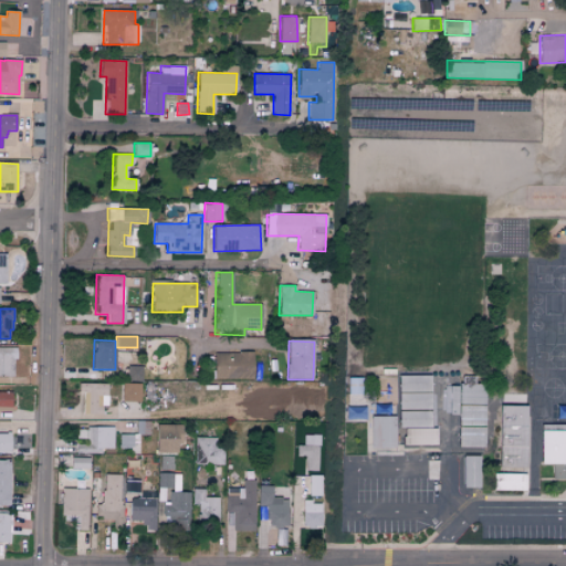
[(0,377),(0,348),(17,348),(17,359),(14,359),(13,377),(0,377)]
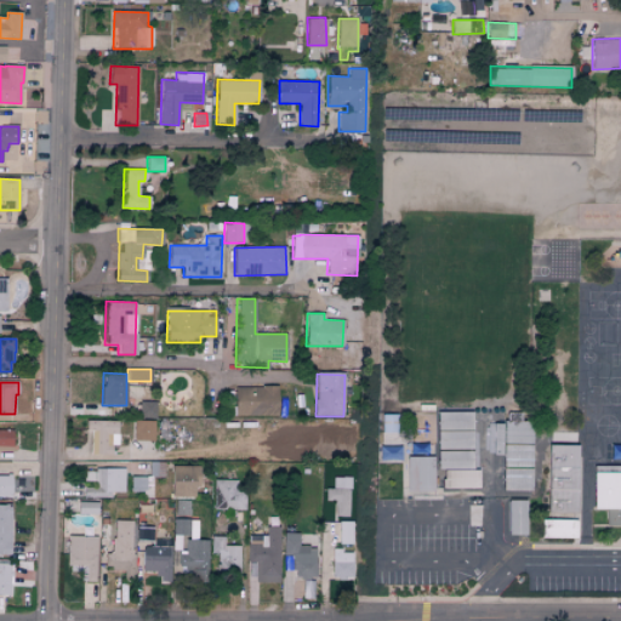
[(278,416),(277,386),(234,387),(234,417),(278,416)]
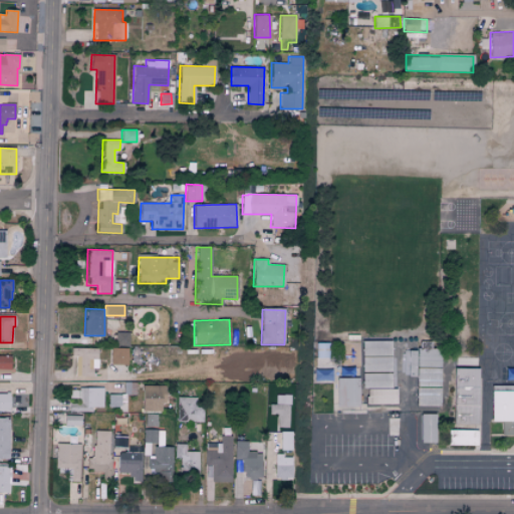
[(129,345),(129,332),(115,332),(114,345),(129,345)]
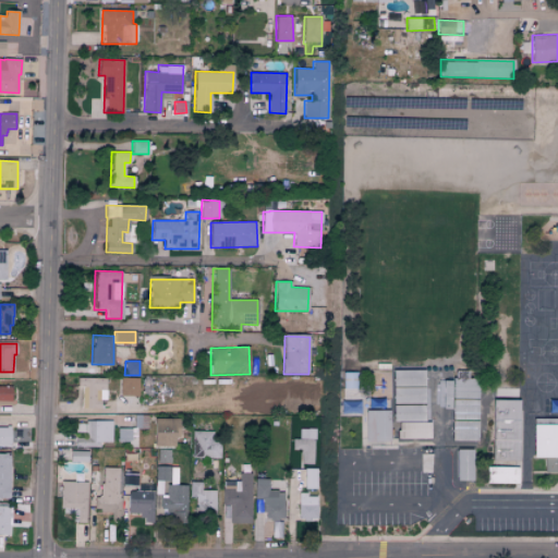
[(423,371),(392,371),(392,386),(423,386),(423,371)]
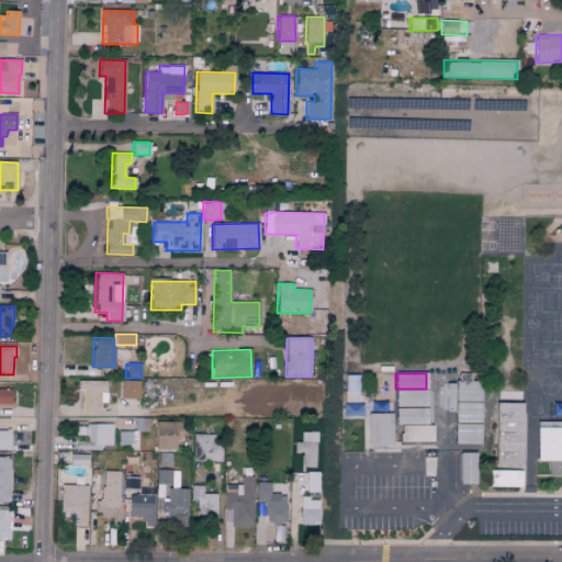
[(345,392),(360,392),(359,374),(344,375),(345,392)]
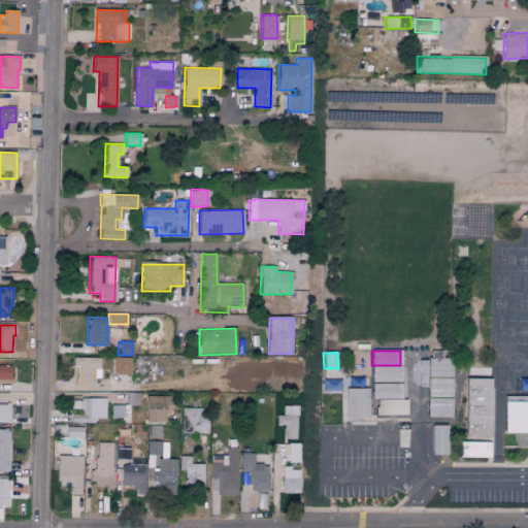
[(113,374),(131,374),(131,358),(113,357),(113,374)]
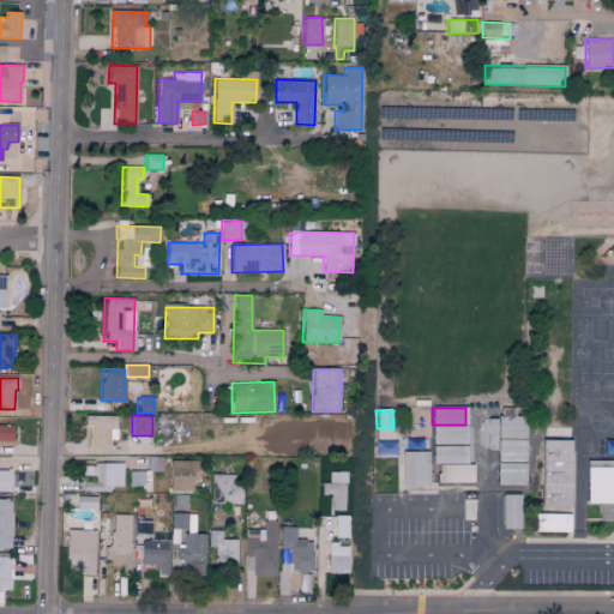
[(116,416),(85,416),(85,426),(90,426),(89,450),(109,450),(109,440),(115,440),(116,416)]
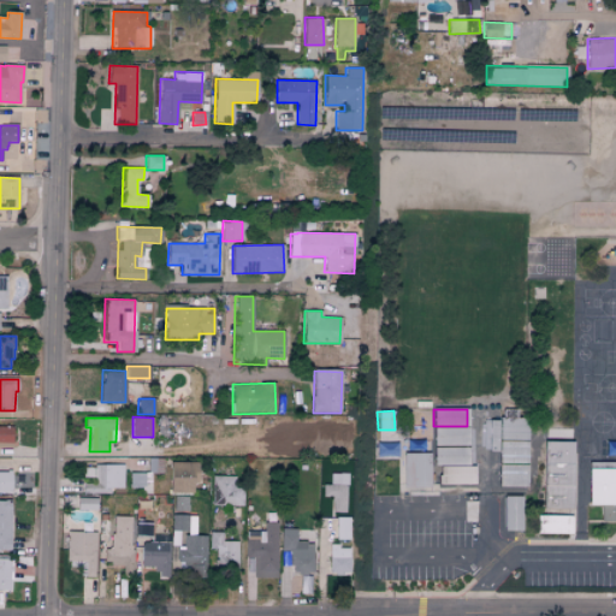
[(490,418),(489,451),(497,451),(498,439),(527,440),(527,419),(490,418)]
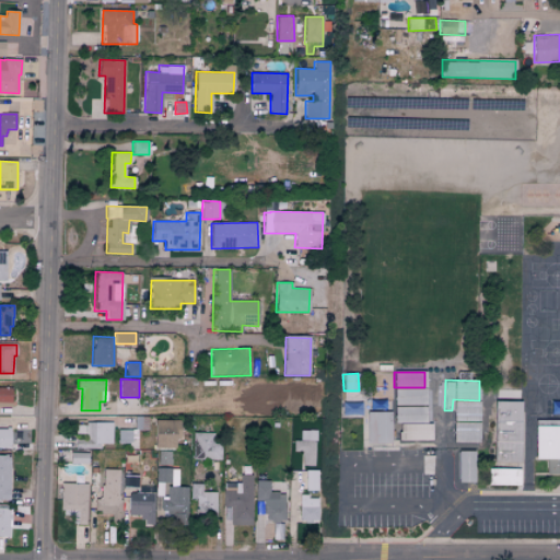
[(0,387),(12,388),(11,408),(0,407),(0,387)]
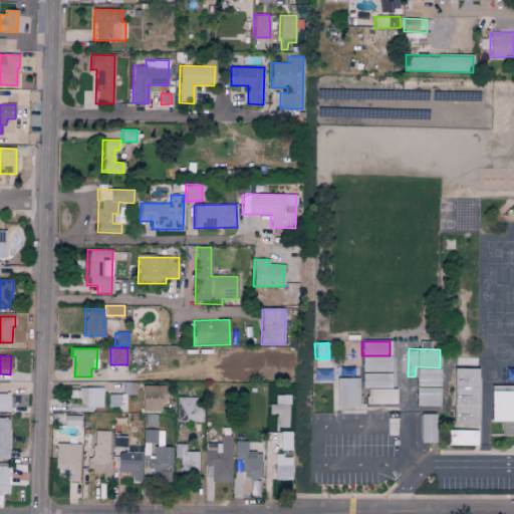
[(361,372),(391,371),(391,356),(361,357),(361,372)]
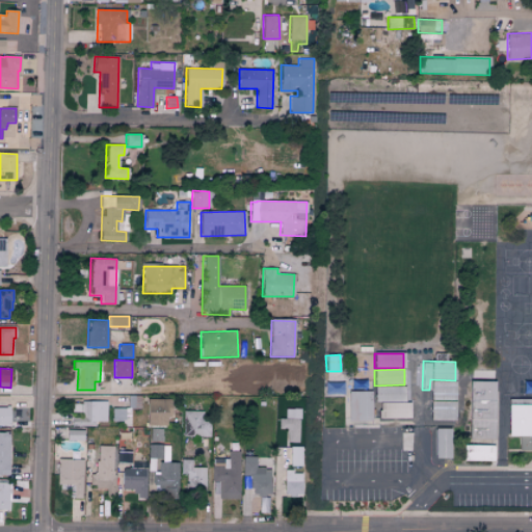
[(455,400),(455,381),(431,380),(430,400),(455,400)]
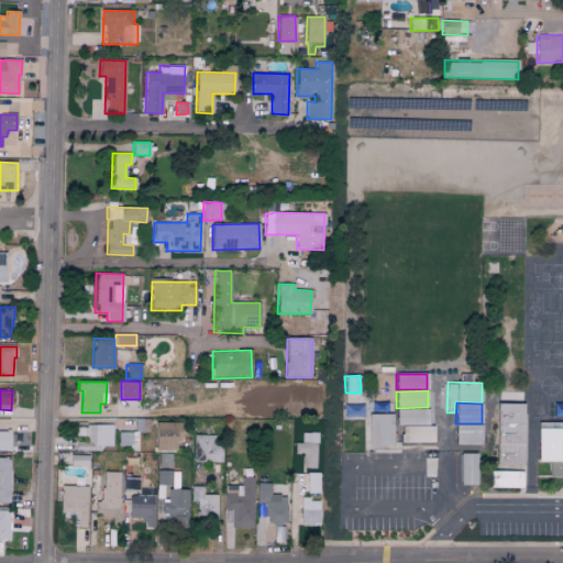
[(495,464),(522,465),(523,404),(496,404),(495,464)]
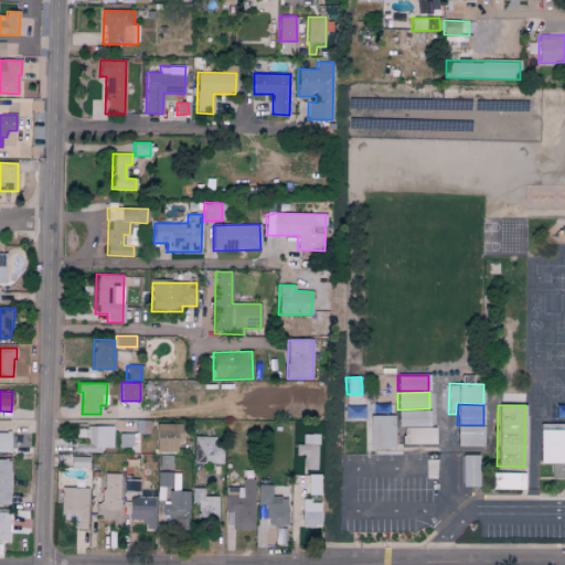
[(397,411),(397,427),(429,426),(429,411),(397,411)]
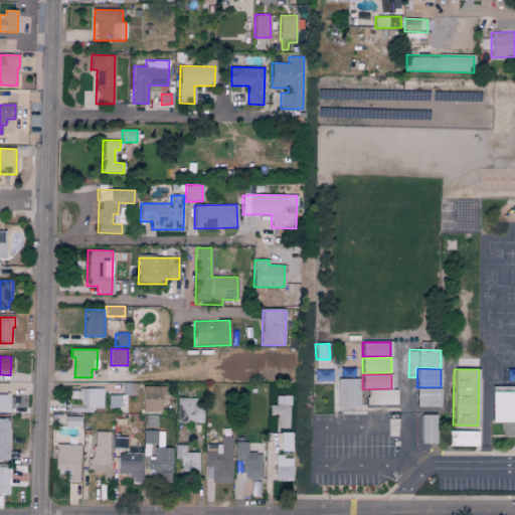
[(337,408),(359,408),(358,378),(337,379),(337,408)]
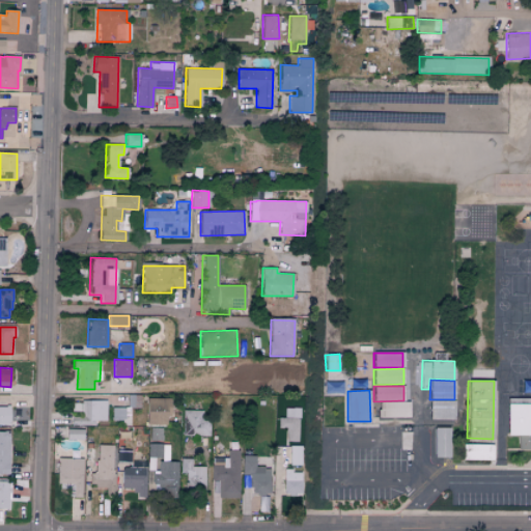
[(145,425),(168,425),(168,398),(146,398),(145,425)]
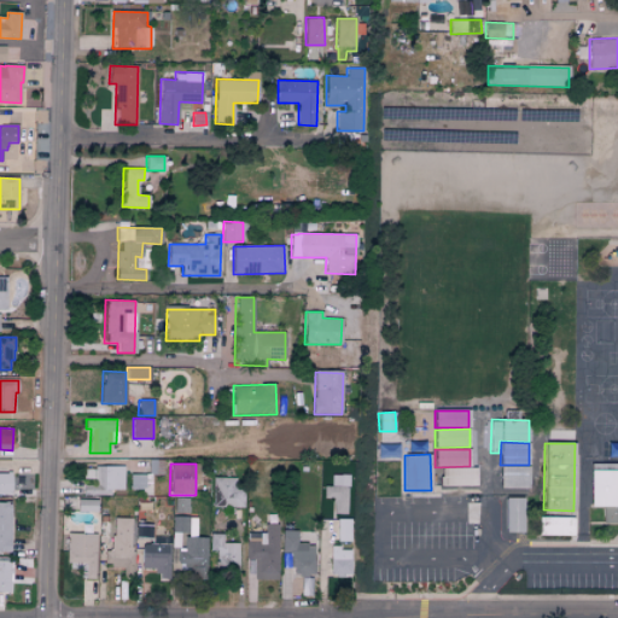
[(123,466),(86,467),(86,482),(82,482),(83,495),(110,495),(110,489),(123,489),(123,466)]
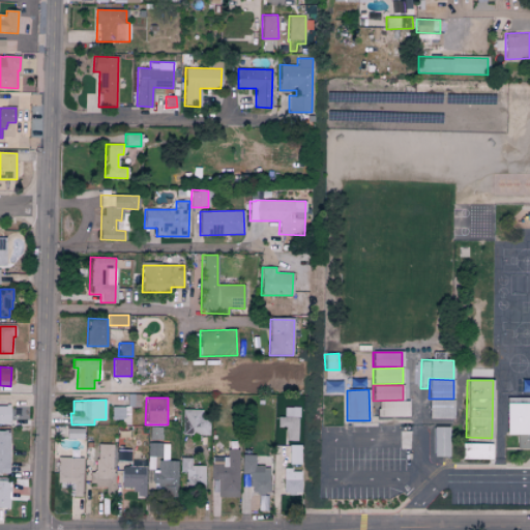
[(429,418),(453,419),(453,400),(429,400),(429,418)]
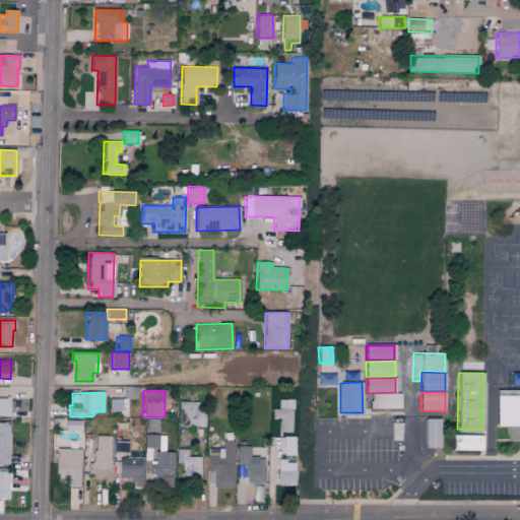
[(400,409),(400,394),(370,394),(370,409),(400,409)]
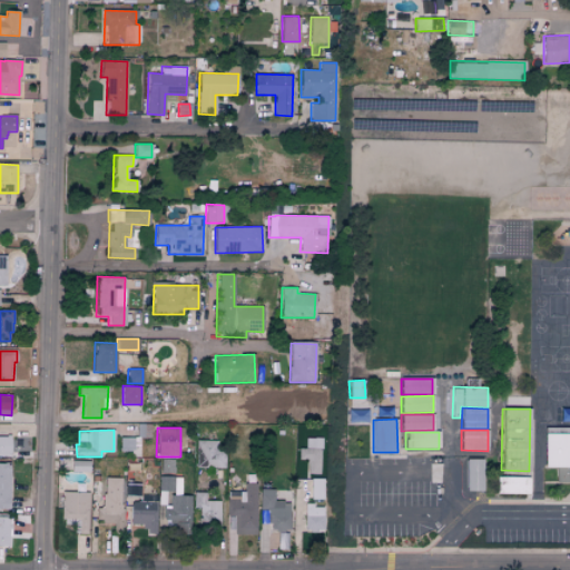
[(554,483),(569,482),(569,433),(544,434),(544,468),(554,468),(554,483)]
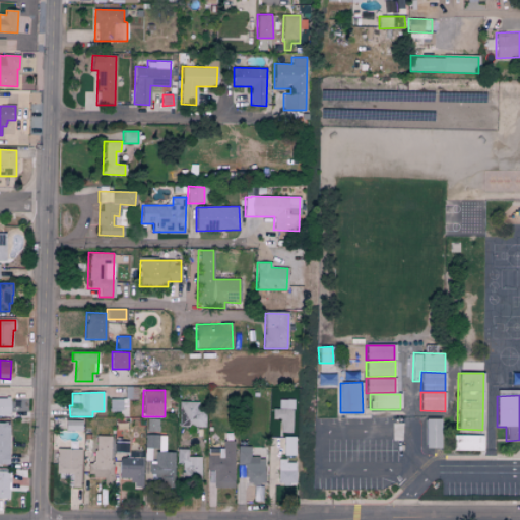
[(0,416),(0,399),(6,399),(6,397),(9,397),(10,408),(9,416),(0,416)]
